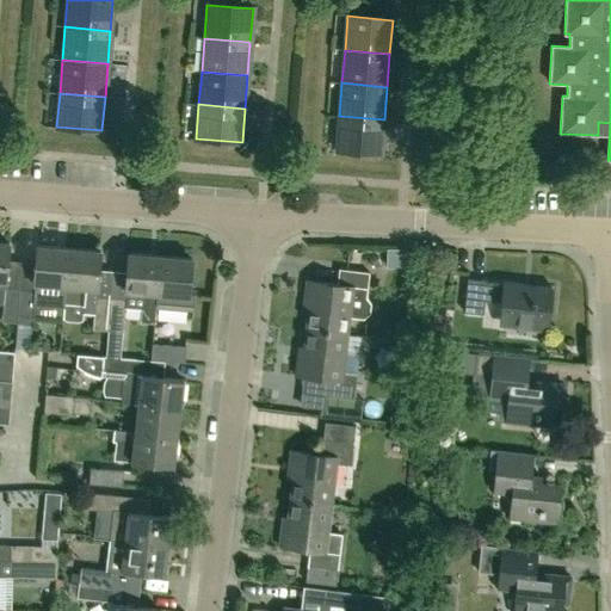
[(381,154),(384,119),(339,116),(335,149),(381,154)]
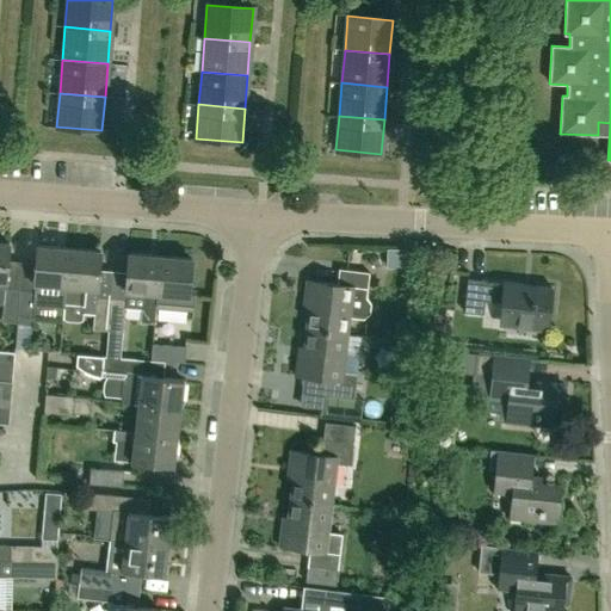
[(17,323),(19,290),(6,289),(11,244),(0,241),(0,302),(4,303),(2,322),(17,323)]
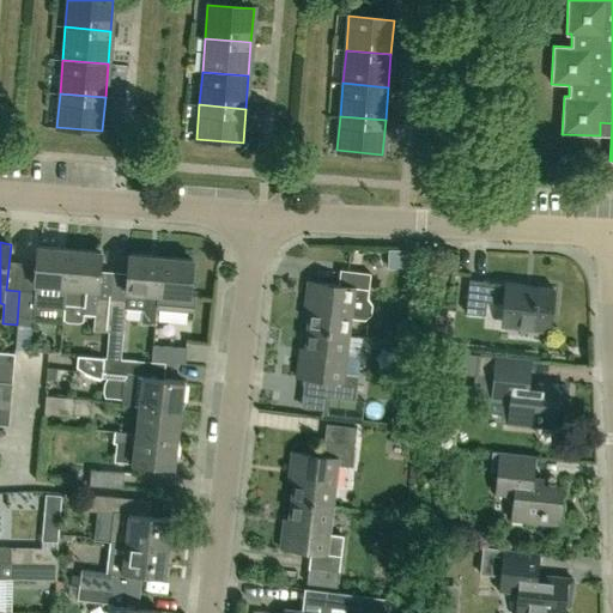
[(66,287),(70,249),(38,247),(35,285),(66,287)]
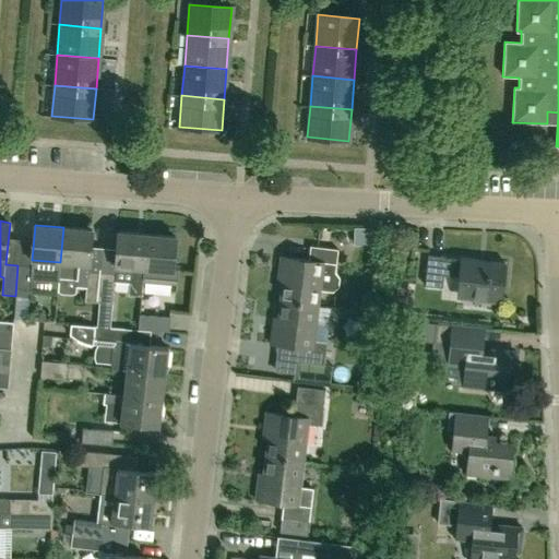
[(98,302),(102,272),(90,271),(93,229),(63,227),(60,262),(61,262),(60,278),(78,281),(78,287),(87,288),(86,302),(98,302)]
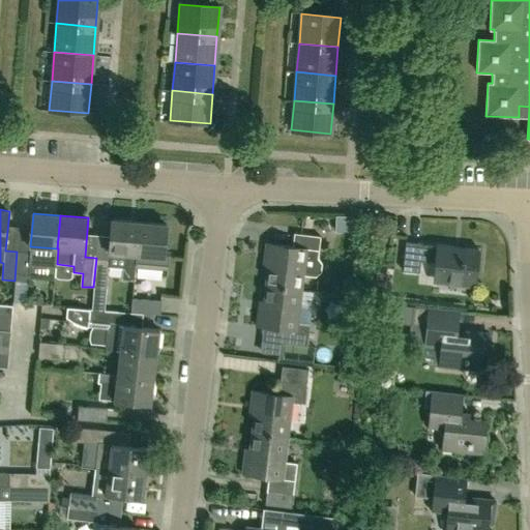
[(137,265),(141,223),(114,219),(111,253),(110,253),(110,259),(96,258),(93,287),(107,289),(109,267),(125,268),(124,278),(136,280),(137,265)]
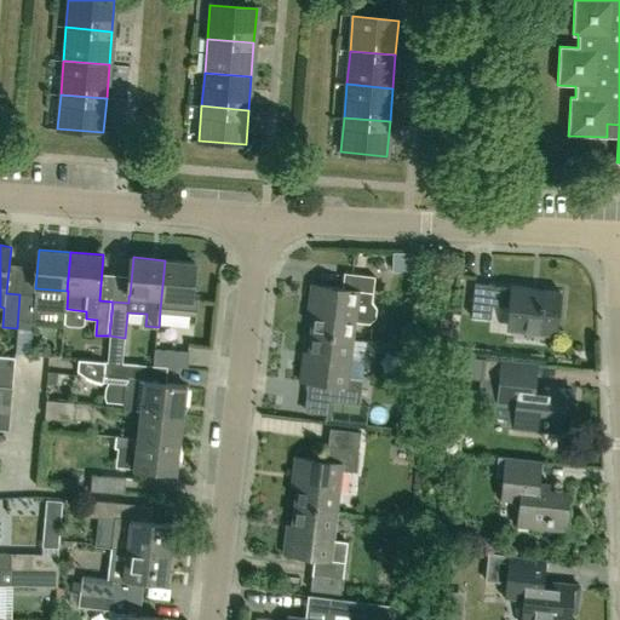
[(199,314),(201,294),(194,294),(197,263),(165,260),(160,310),(199,314)]
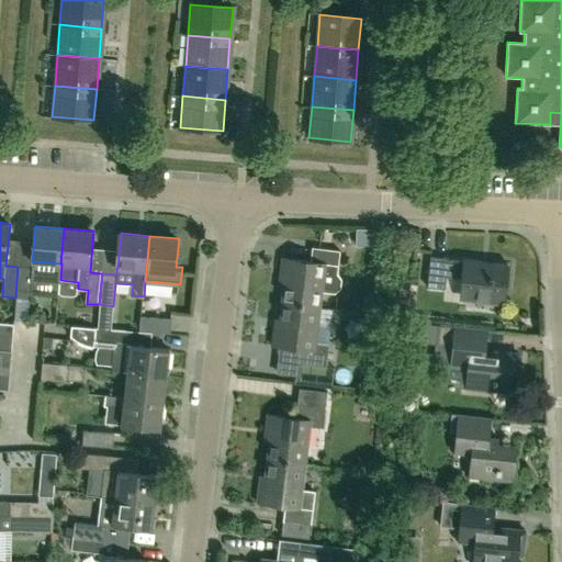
[(283,284),(281,302),(318,306),(321,291),(335,293),(340,289),(341,279),(336,273),(336,268),(338,250),(311,247),(308,261),(282,258),(278,284),(283,284)]
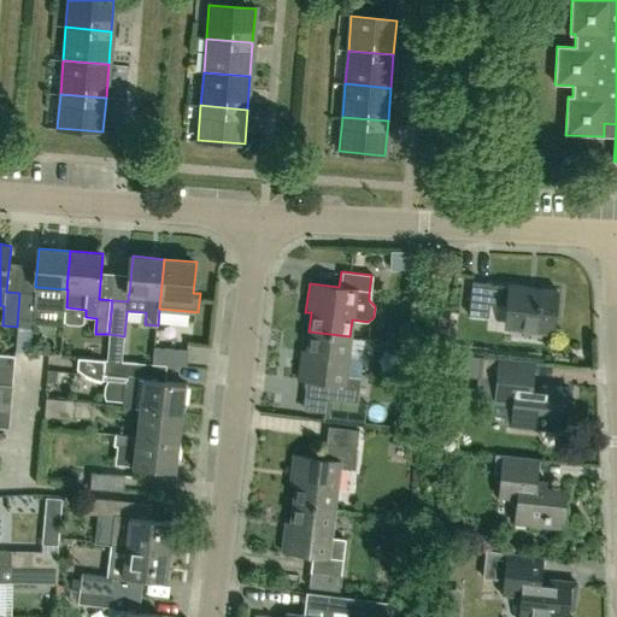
[(509,287),(491,286),(492,283),(471,281),(468,313),(488,316),(489,303),(507,305),(506,323),(554,328),(558,291),(509,285),(509,287)]
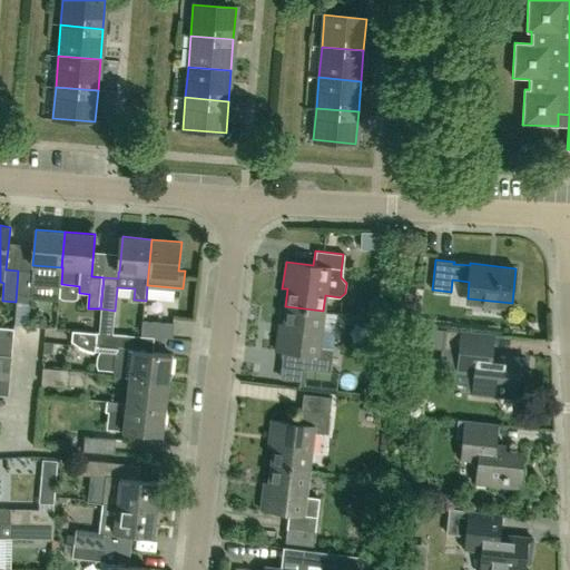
[(30,303),(32,272),(18,271),(16,302),(17,302),(30,303)]
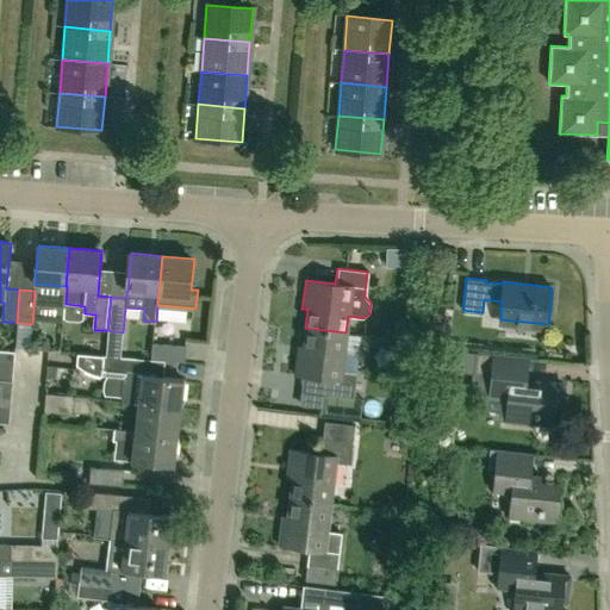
[(340,374),(346,332),(305,328),(303,347),(298,346),(294,374),(323,378),(322,393),(353,398),(355,377),(340,374)]
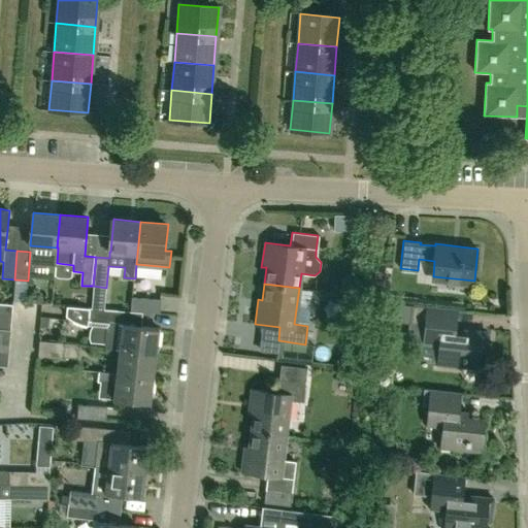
[(159,312),(161,299),(132,297),(130,310),(159,312)]
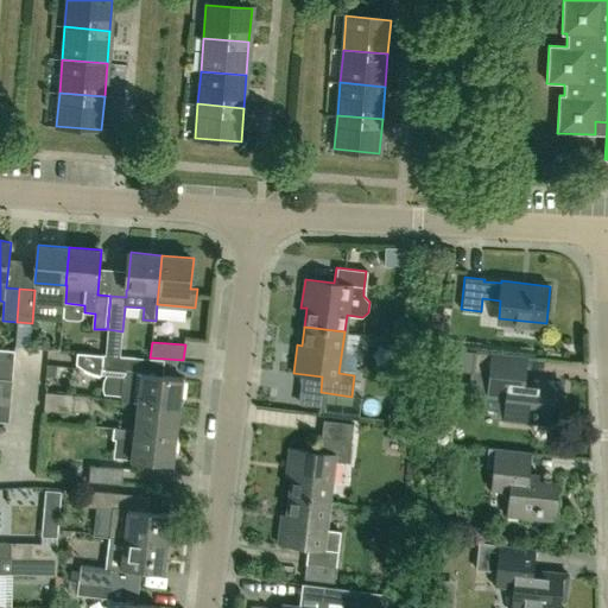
[(0,363),(13,365),(14,356),(14,352),(0,349),(0,363)]
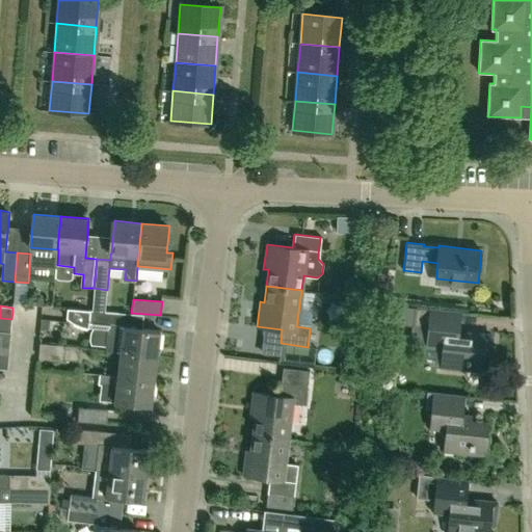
[(429,309),(417,308),(414,324),(427,325),(426,344),(441,345),(439,367),(482,371),(483,354),(488,354),(490,334),(478,333),(478,337),(457,335),(459,311),(429,308),(429,309)]
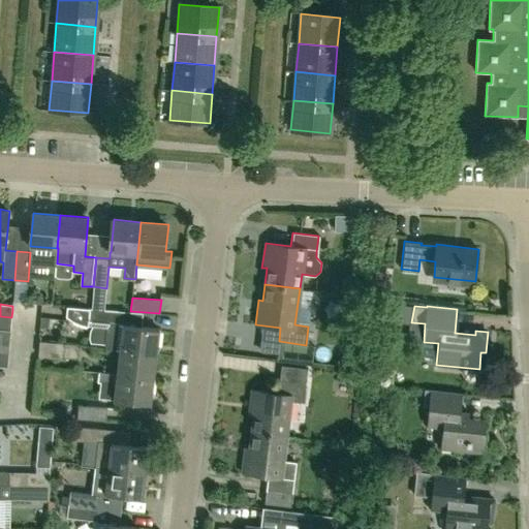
[(106,348),(120,350),(120,349),(156,353),(157,347),(159,348),(159,347),(160,346),(160,345),(160,344),(160,343),(160,342),(161,342),(161,341),(161,340),(161,339),(161,338),(161,337),(161,336),(160,335),(160,334),(160,333),(160,332),(159,331),(159,330),(159,329),(142,327),(117,324),(118,311),(89,309),(66,307),(66,315),(88,321),(109,323),(106,328),(104,333),(104,337),(104,341),(105,346),(106,348)]
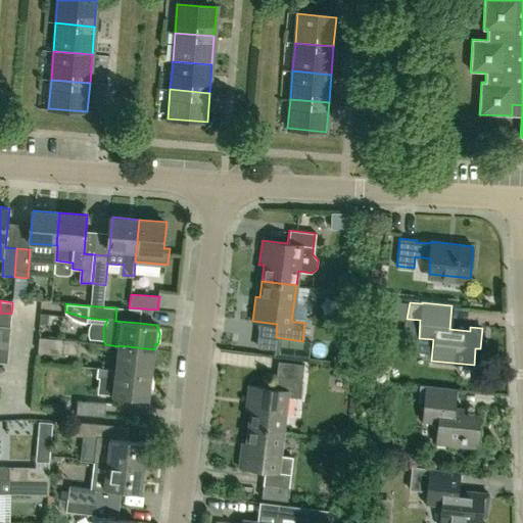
[(0,324),(10,326),(11,318),(11,314),(0,313),(0,324)]
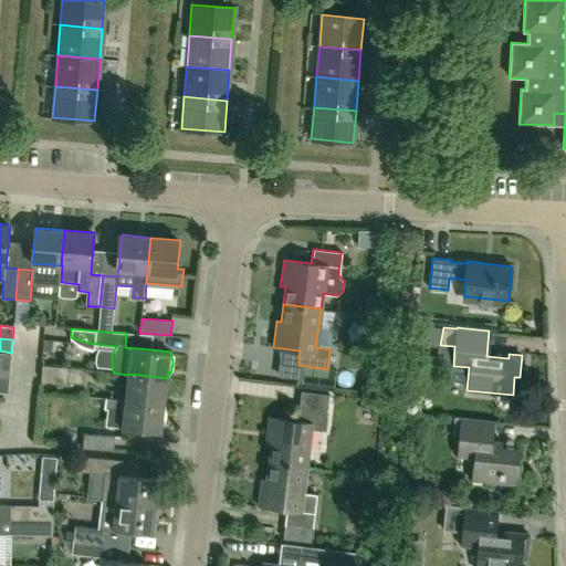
[(0,365),(10,366),(11,360),(11,353),(0,350),(0,365)]
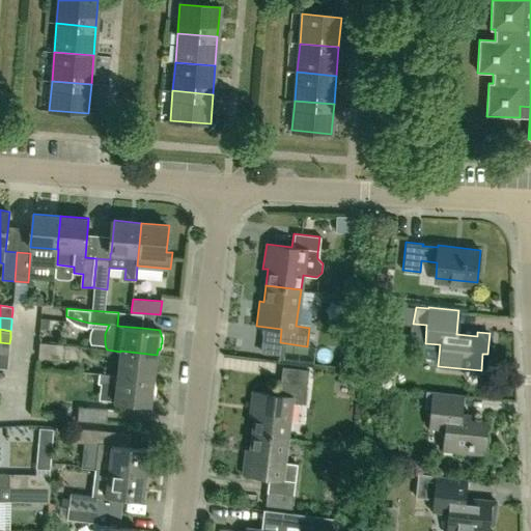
[(0,355),(8,356),(9,354),(9,343),(0,342),(0,355)]
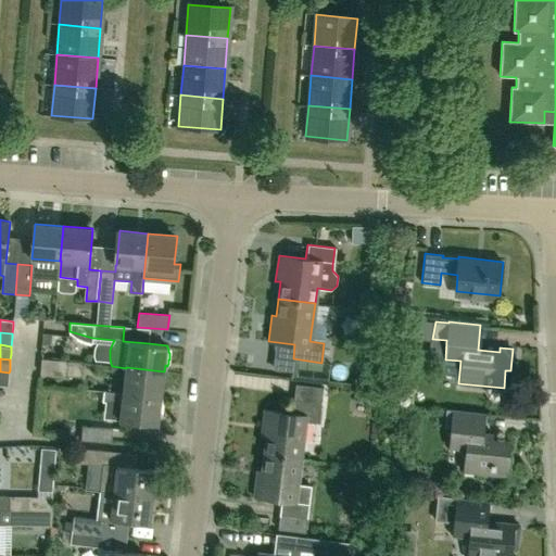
[(65,375),(66,361),(41,358),(40,373),(65,375)]
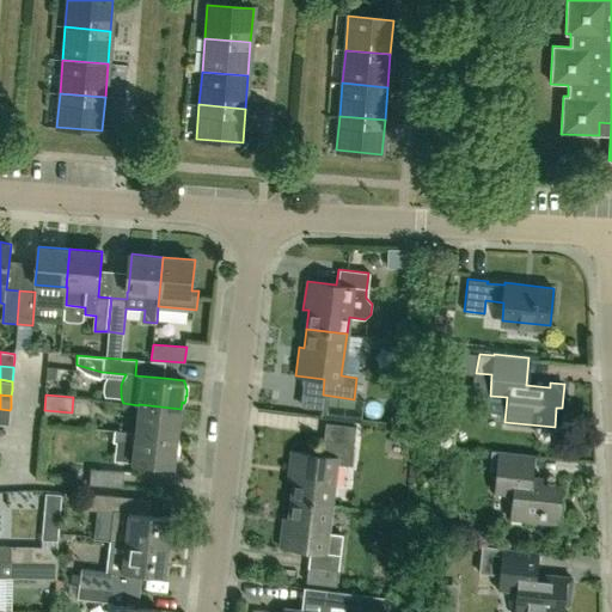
[(89,414),(90,398),(73,397),(72,412),(89,414)]
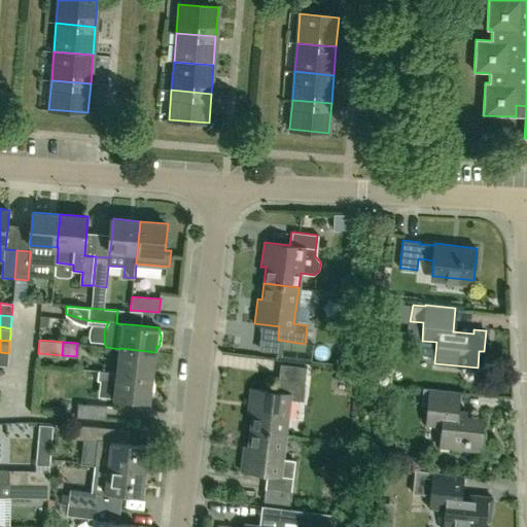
[(152,378),(155,352),(119,348),(119,349),(116,373),(152,378)]
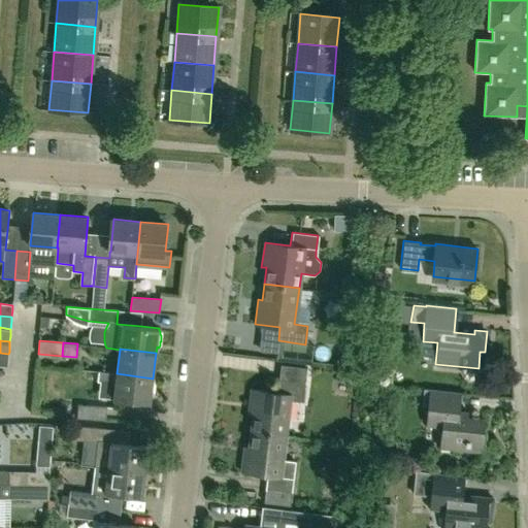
[(0,366),(7,367),(8,354),(0,353),(0,366)]
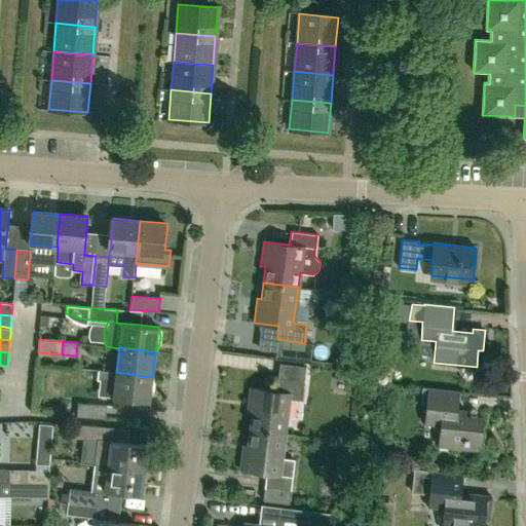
[(304,381),(306,367),(279,363),(277,378),(276,377),(275,390),(250,387),(247,413),(251,413),(249,428),(285,434),(289,398),(301,400),(303,381),(304,381)]
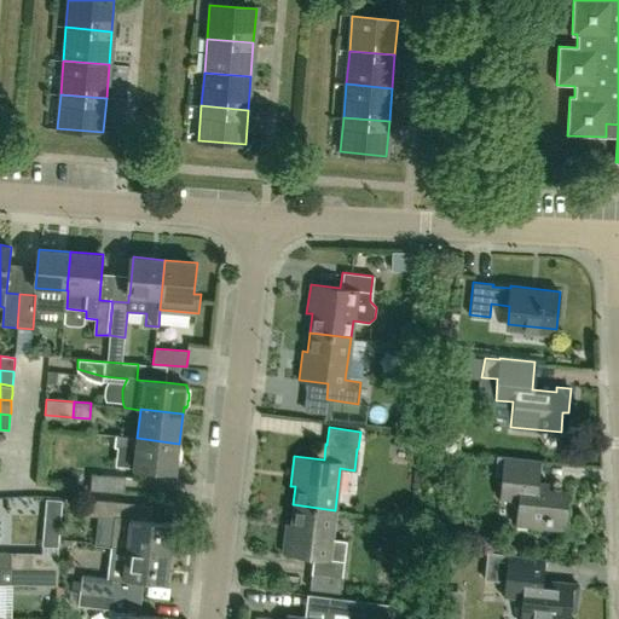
[(174,474),(179,444),(137,438),(115,435),(114,446),(127,449),(134,457),(133,468),(174,474)]
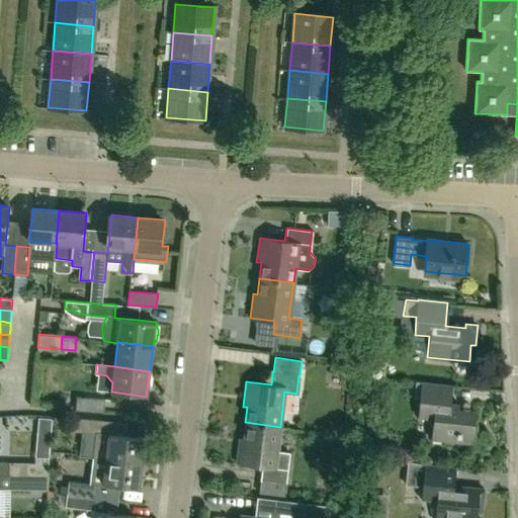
[(472,444),(477,411),(449,408),(452,384),(416,381),(414,399),(420,399),(419,417),(434,419),(432,439),(472,444)]
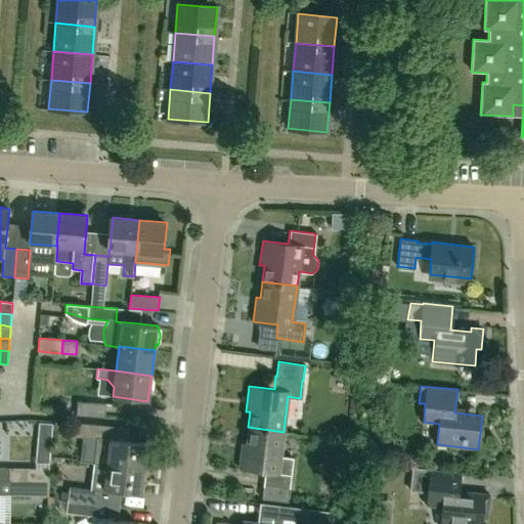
[(104,418),(105,404),(77,401),(76,415),(104,418)]
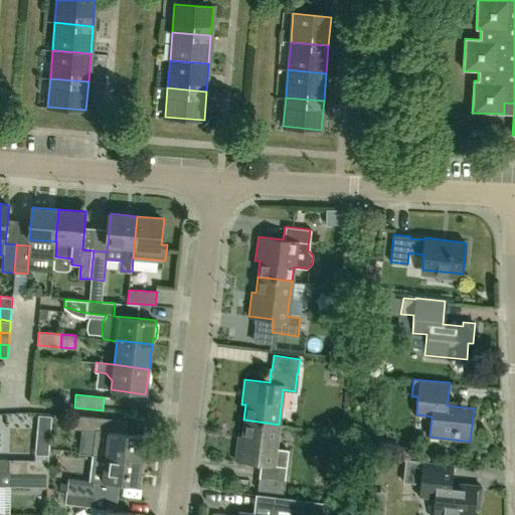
[(102,432),(103,417),(74,415),(74,422),(73,428),(95,431),(93,455),(106,456),(142,461),(144,436),(126,434),(102,432)]
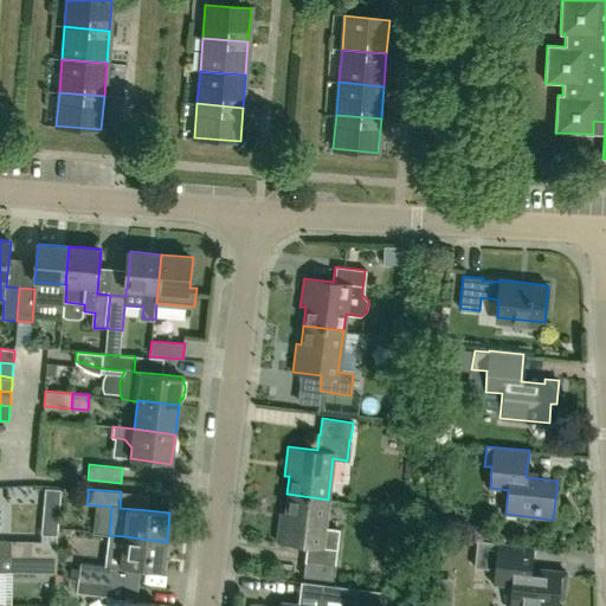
[(60,510),(62,491),(45,490),(44,508),(60,510)]
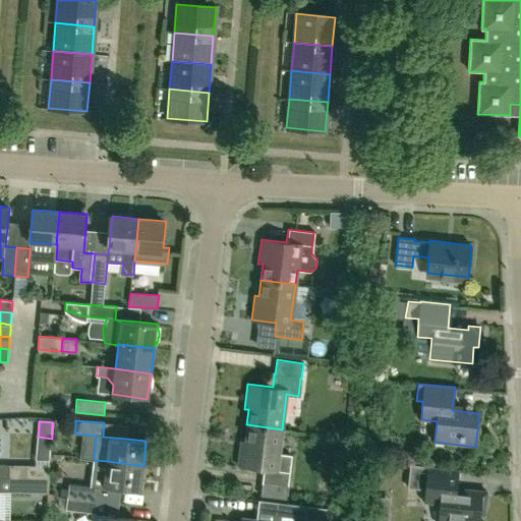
[(286,499),(290,466),(291,455),(279,453),(282,429),(246,424),(244,441),(241,441),(237,465),(263,468),(258,495),(286,499)]
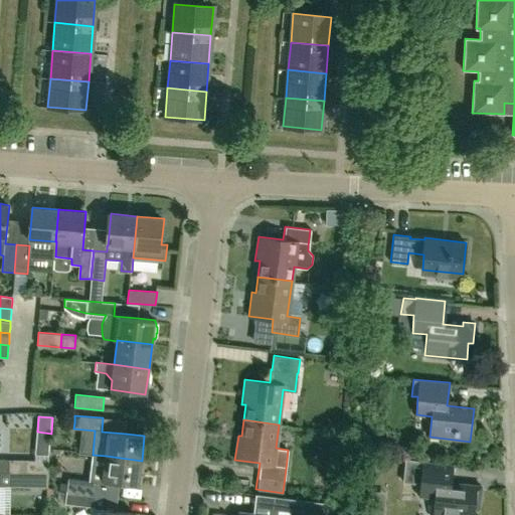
[(139,485),(142,461),(106,456),(103,481),(139,485)]
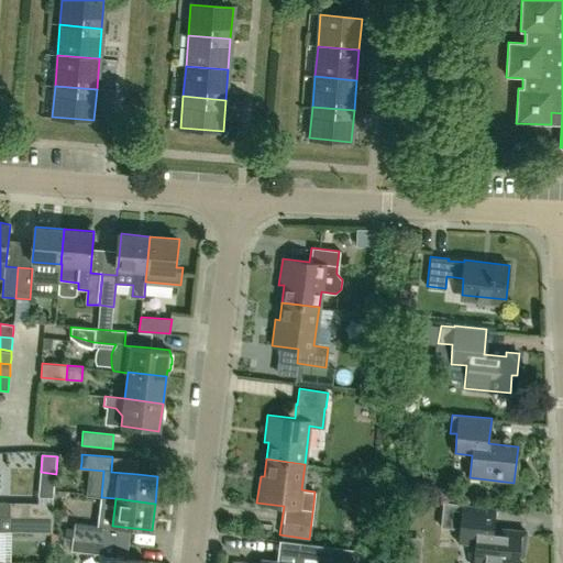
[(0,517),(9,517),(9,503),(0,501),(0,517)]
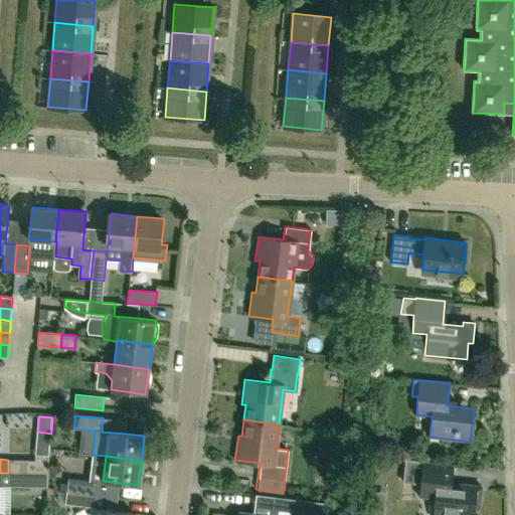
[(48,475),(49,461),(8,460),(8,474),(48,475)]
